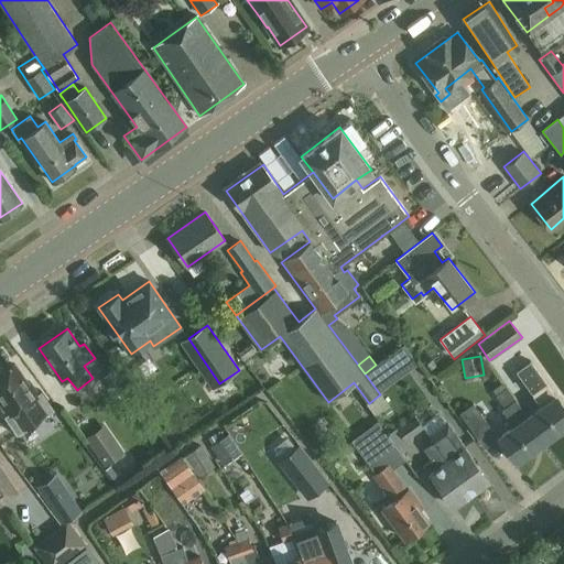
[(528,414),(544,440),(563,425),(563,405),(531,359),(516,369),(541,404),(528,414)]
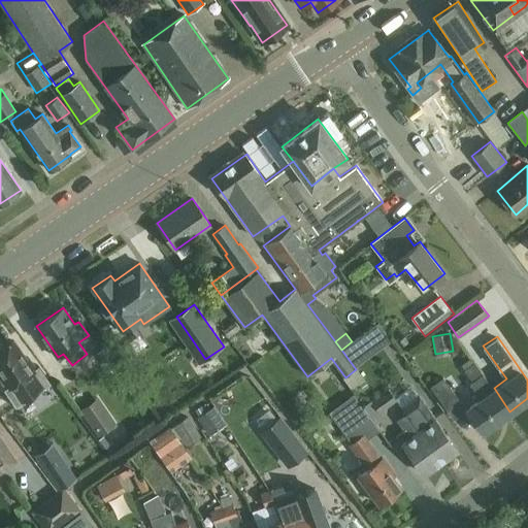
[(39,365),(35,368),(28,357),(25,359),(13,342),(0,351),(0,375),(7,387),(4,389),(15,405),(51,383),(39,365)]
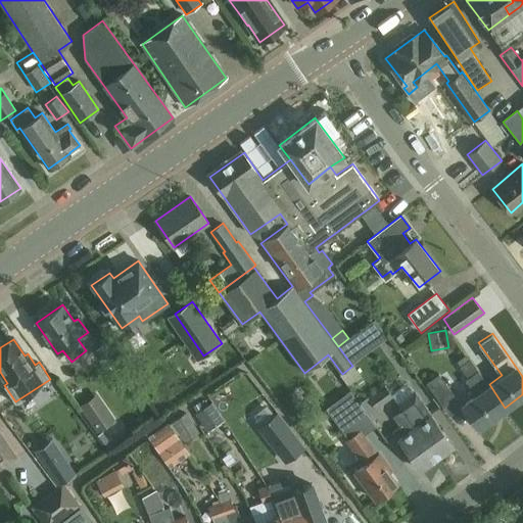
[(95,349),(108,367),(120,359),(106,341),(95,349)]
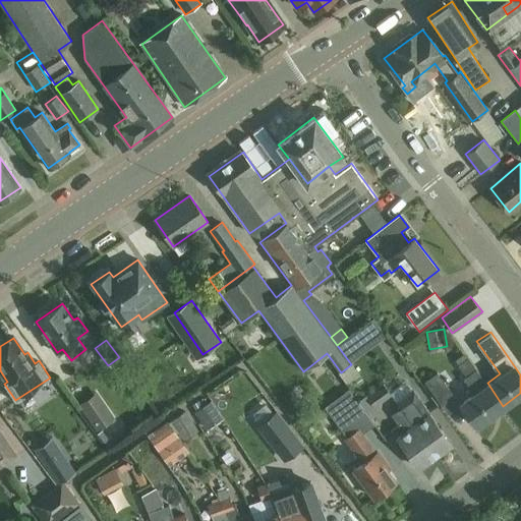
[(466,354),(465,353),(455,360),(467,377),(464,379),(474,393),(461,402),(477,424),(503,406),(487,383),(474,365),(466,354)]
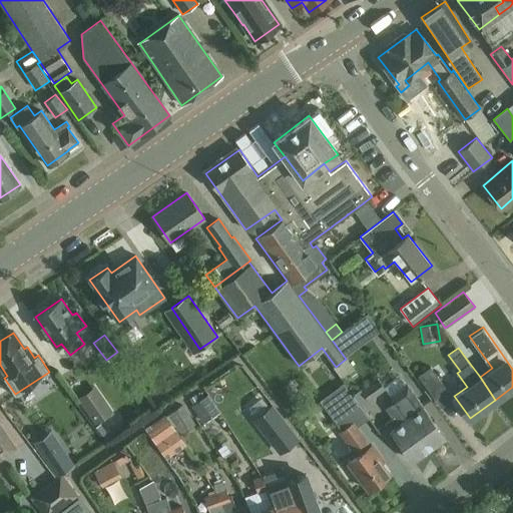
[(431,366),(418,376),(441,406),(454,397),(431,366)]
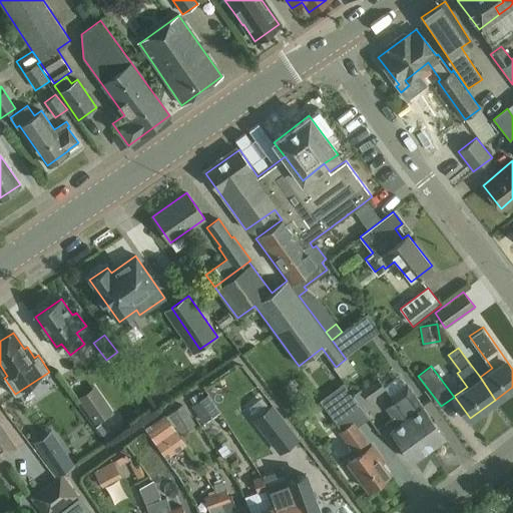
[(399,375),(384,386),(391,396),(393,399),(392,400),(394,403),(428,448),(445,436),(424,406),(407,384),(406,385),(399,375)]
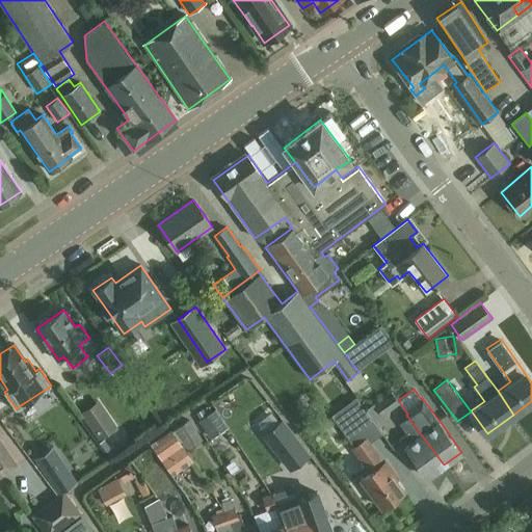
[(373,404),(365,409),(376,426),(377,427),(378,428),(387,422),(383,417),(396,407),(403,417),(406,415),(407,414),(405,410),(398,400),(393,393),(375,406),(373,404)]
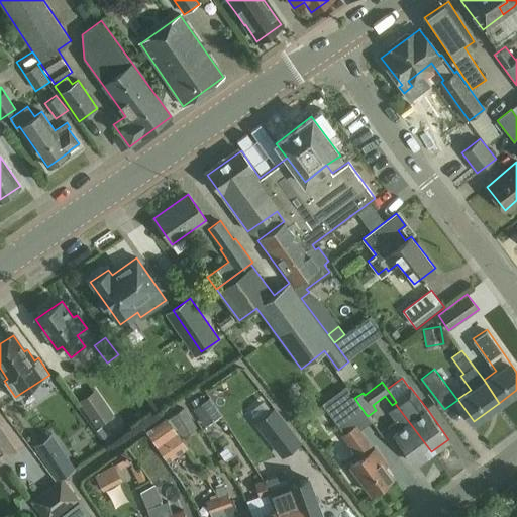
[(345,386),(333,394),(348,414),(336,423),(343,433),(342,434),(341,434),(358,458),(350,466),(371,494),(392,478),(383,466),(386,463),(375,447),(357,423),(365,417),(367,415),(366,414),(354,398),(345,386)]
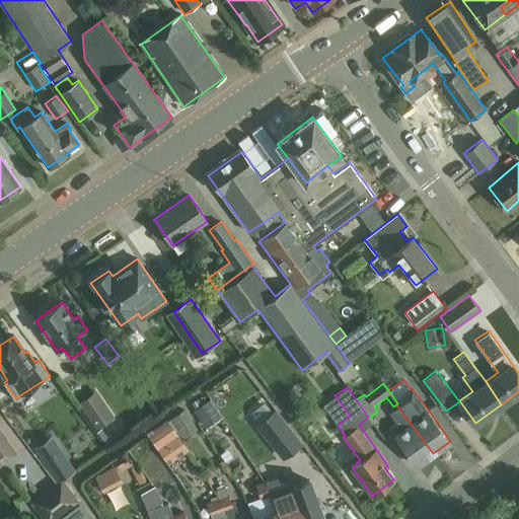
[(195,410),(207,428),(223,417),(211,399),(195,410)]
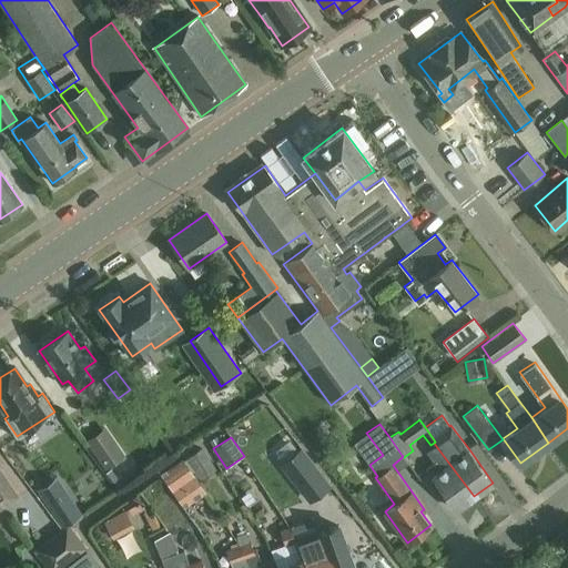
[(117,442),(97,456),(105,469),(125,456),(117,442)]
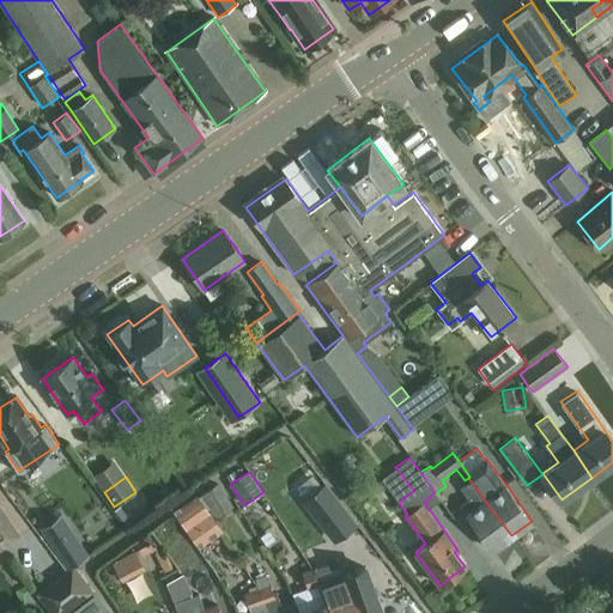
[(471,481),(460,489),(468,501),(461,505),(467,514),(492,550),(511,535),(471,481)]
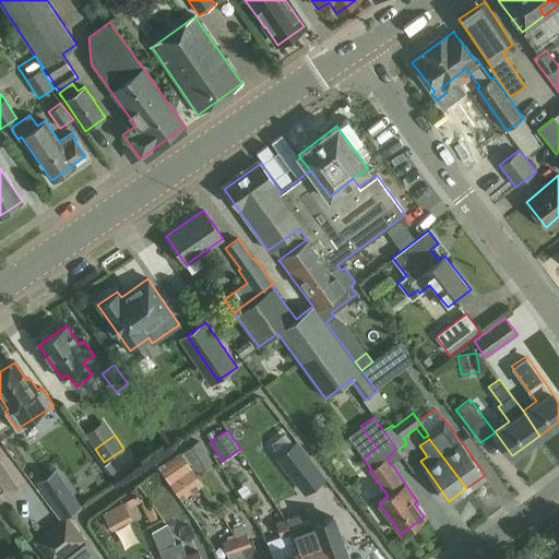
[(181,454),(195,475),(214,462),(200,441),(181,454)]
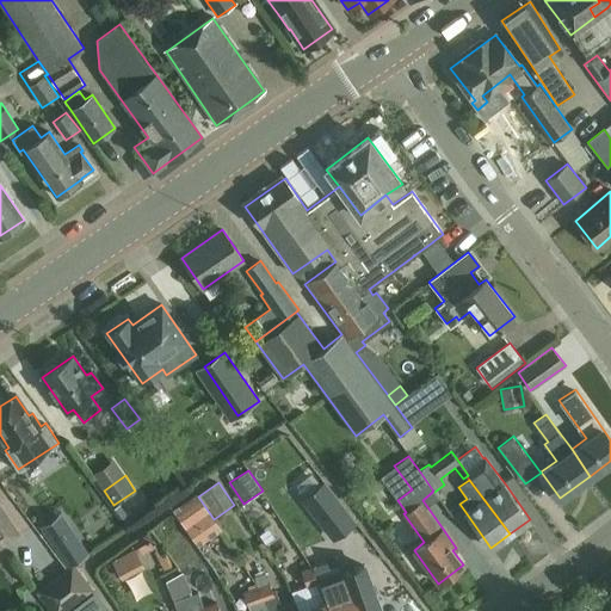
[(322,482),(302,498),(332,537),(352,522),(322,482)]
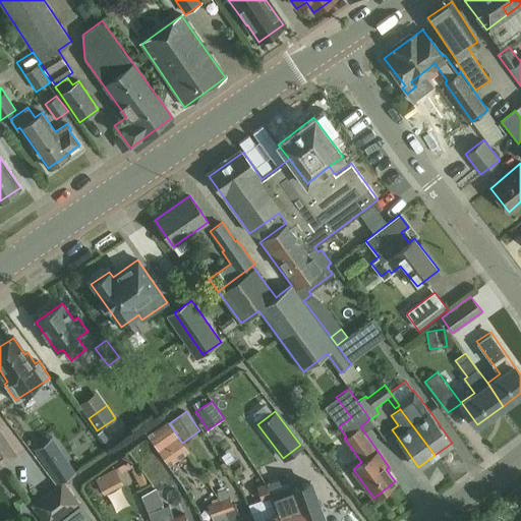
[(149,437),(168,465),(188,452),(169,423),(149,437)]
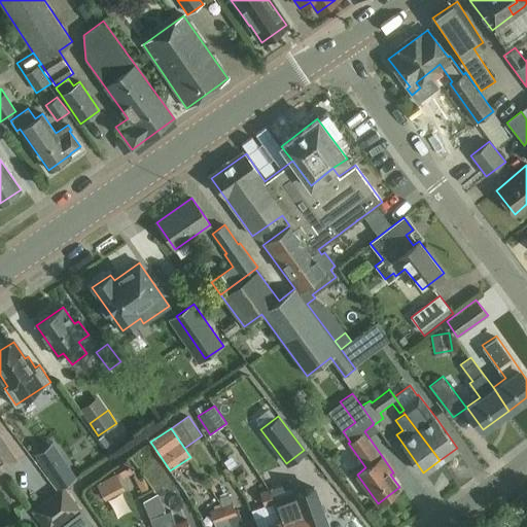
[(0,468),(13,460),(0,441),(0,468)]
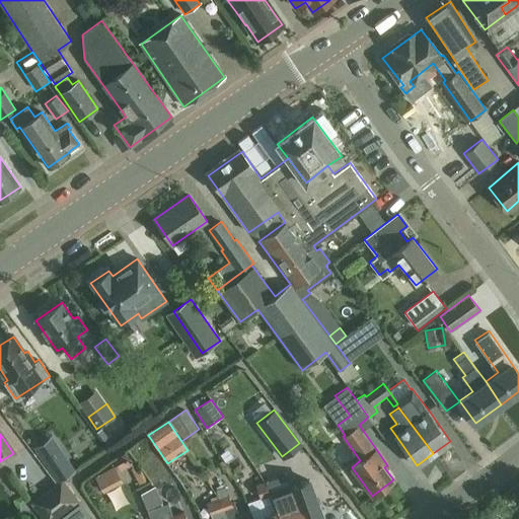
[(68,483),(76,472),(53,439),(33,450),(60,484),(68,483)]
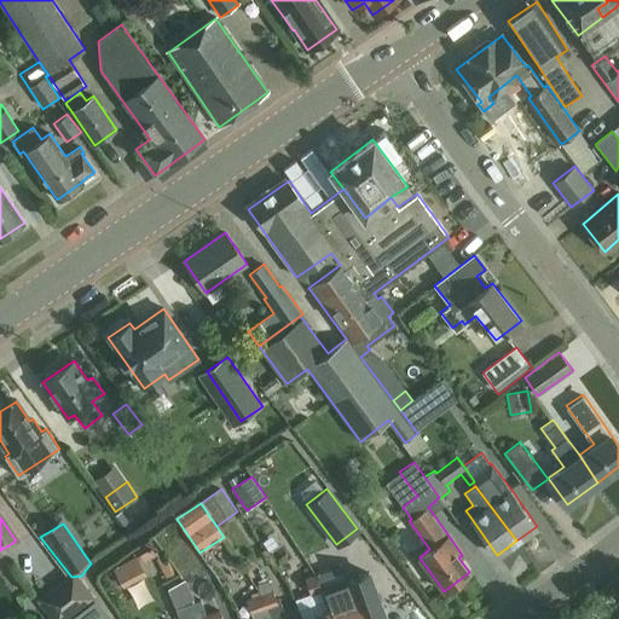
[(166,543),(175,567),(186,563),(177,539),(166,543)]
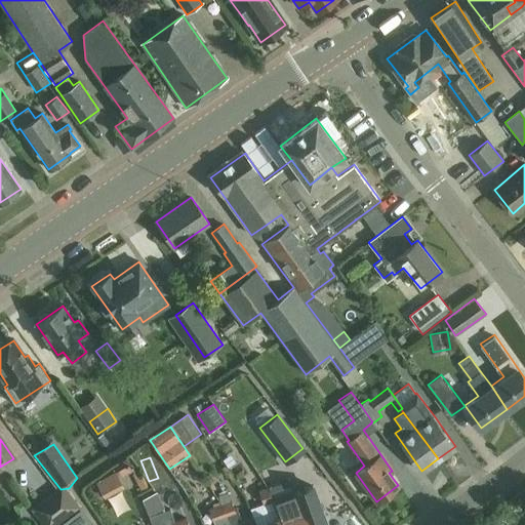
[(135,479),(140,491),(148,487),(143,475),(135,479)]
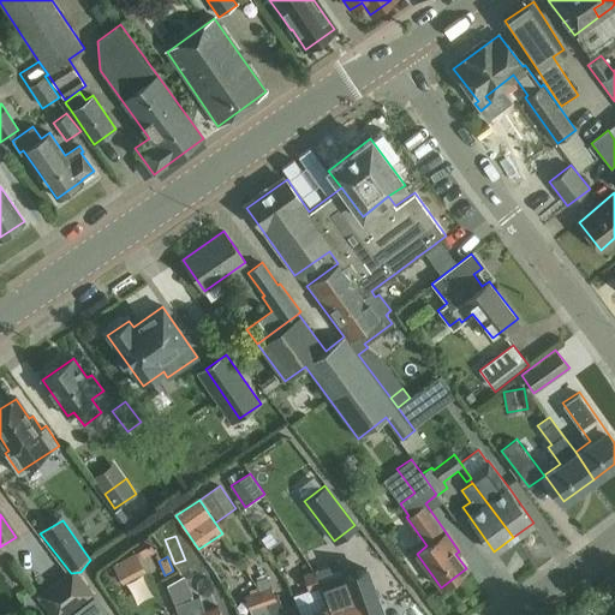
[(326,568),(315,572),(320,585),(330,581),(326,568)]
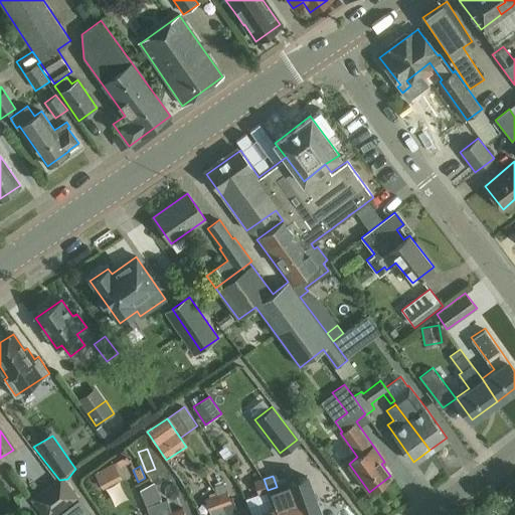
[(43,514),(53,514),(65,506),(78,498),(67,479),(59,480),(50,486),(31,499),(43,514)]
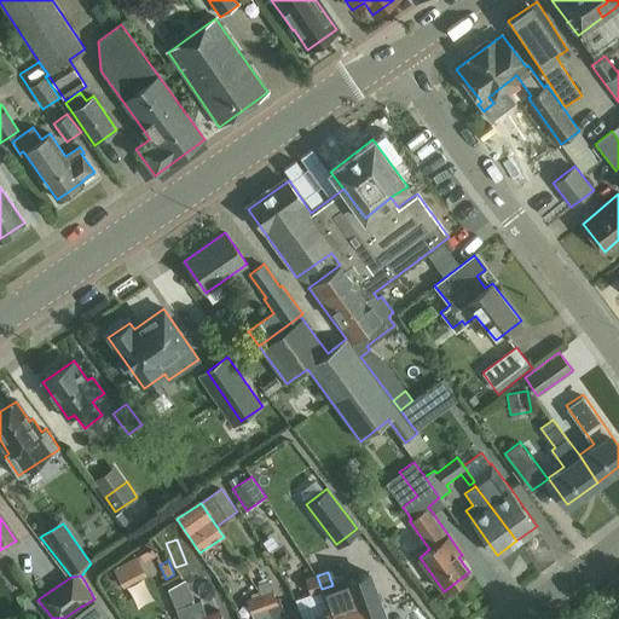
[(302,618),(331,618),(322,591),(322,589),(317,576),(306,579),(311,595),(296,601),(299,608),(302,618)]
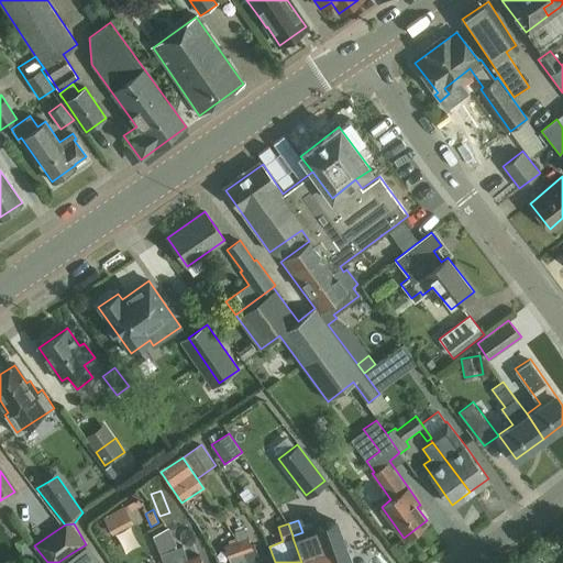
[(319,529),(293,538),(301,562),(352,562),(350,556),(348,558),(335,523),(319,529)]
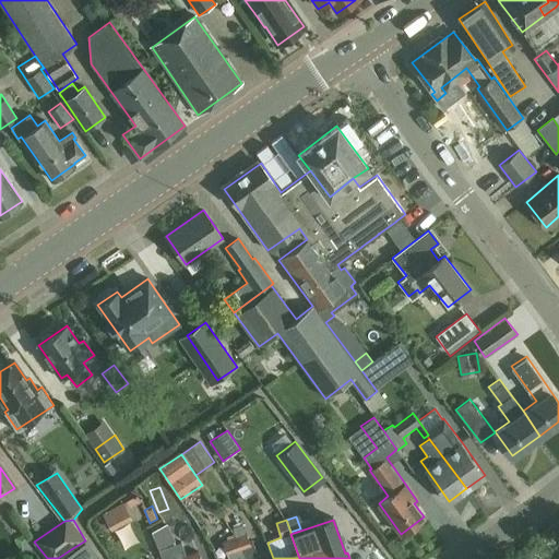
[(242,523),(232,527),(237,536),(245,558),(273,558),(270,549),(258,555),(252,542),(249,543),(242,523)]
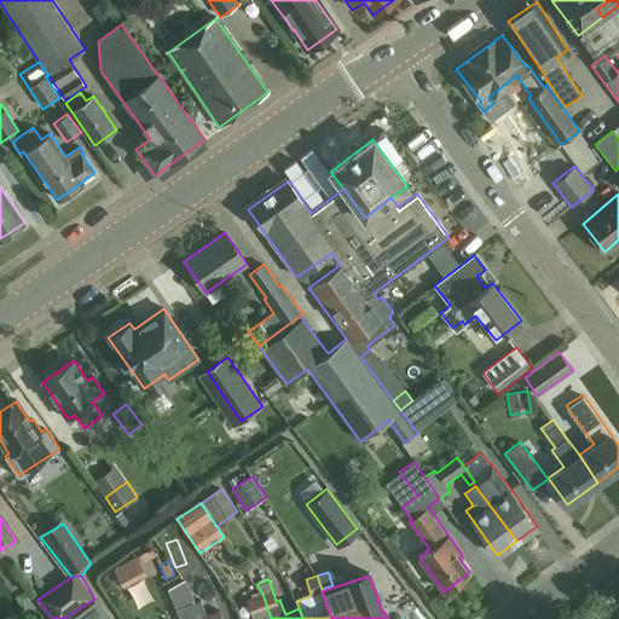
[(208,614),(200,601),(194,603),(187,582),(169,588),(179,618),(209,618),(209,614),(208,614)]
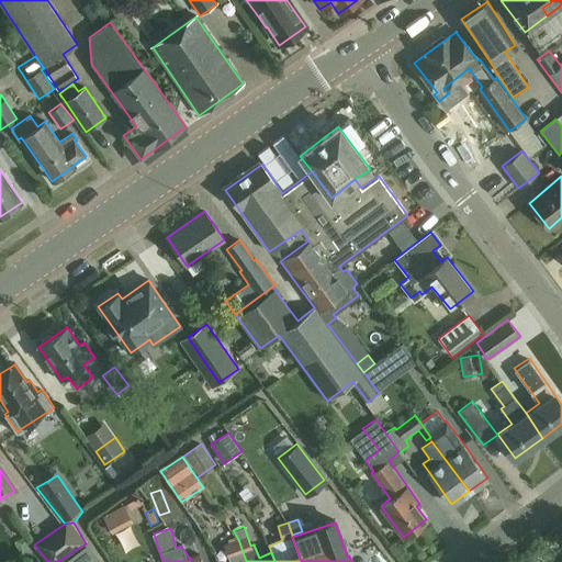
[(246,561),(238,539),(224,543),(229,558),(231,561),(246,561)]
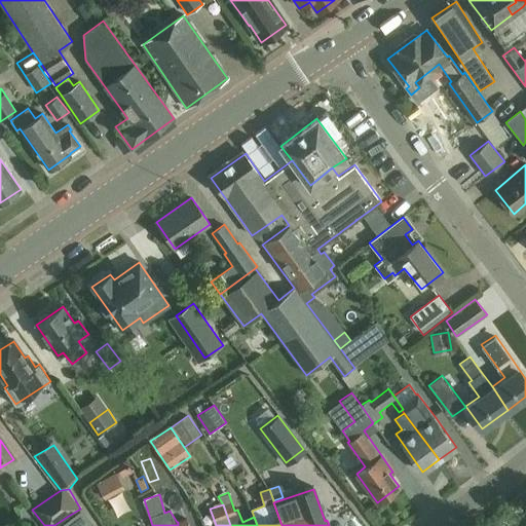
[(87,525),(90,523),(81,511),(61,525),(87,525)]
